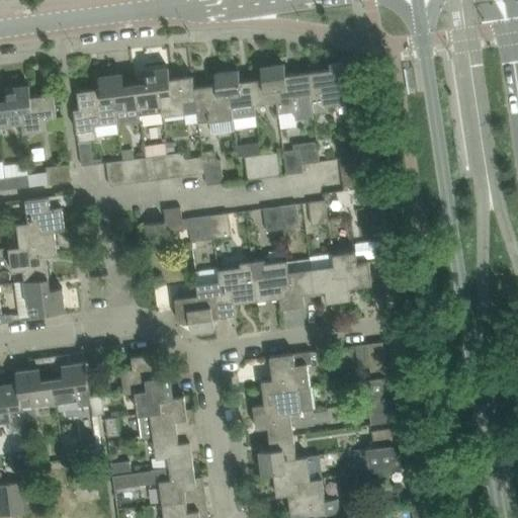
[(332,70),(309,73),(315,112),(327,110),(326,106),(347,103),(348,114),(350,114),(358,113),(370,111),(366,86),(363,64),(344,66),(343,62),(331,63),(332,70)]
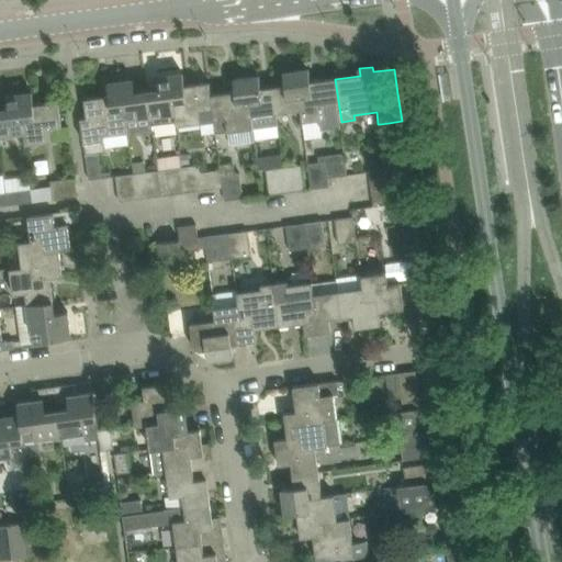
[(285,86),(273,87),(277,113),(302,110),(300,97),(312,96),(308,69),(283,72),(285,86)]
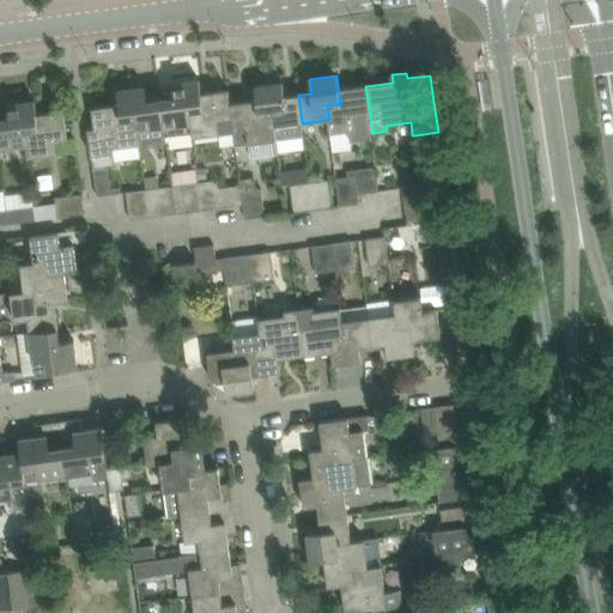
[(174,97),(161,98),(165,127),(167,141),(194,138),(190,110),(204,108),(199,80),(173,84),(174,97)]
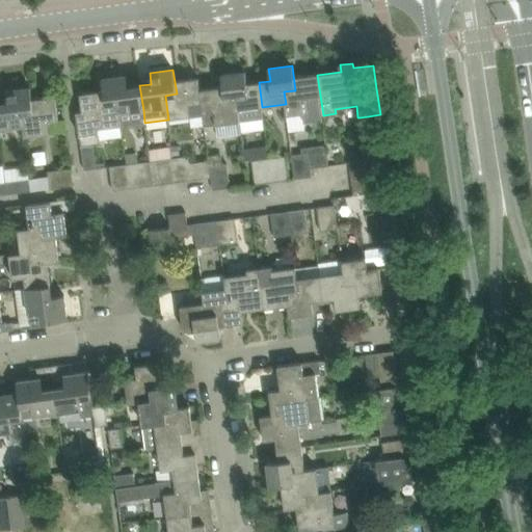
[(246,72),(222,75),(223,87),(225,99),(237,98),(240,122),(264,118),(262,107),(259,82),(247,84),(246,72)]
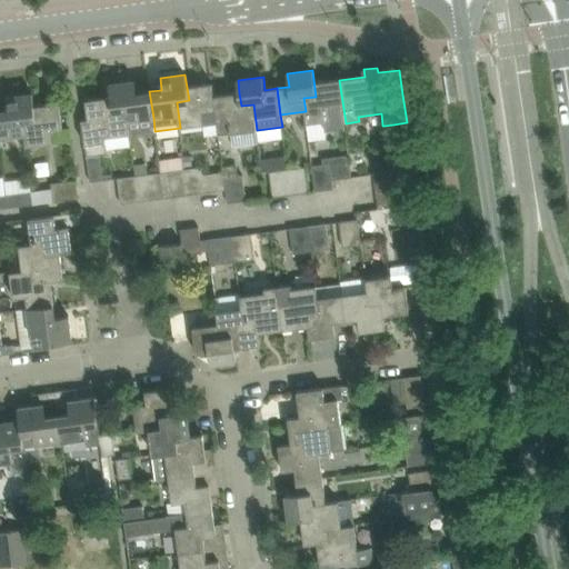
[(316,97),(303,98),(306,111),(307,123),(325,121),(326,129),(346,127),(346,123),(339,80),(317,82),(315,83),(316,97)]
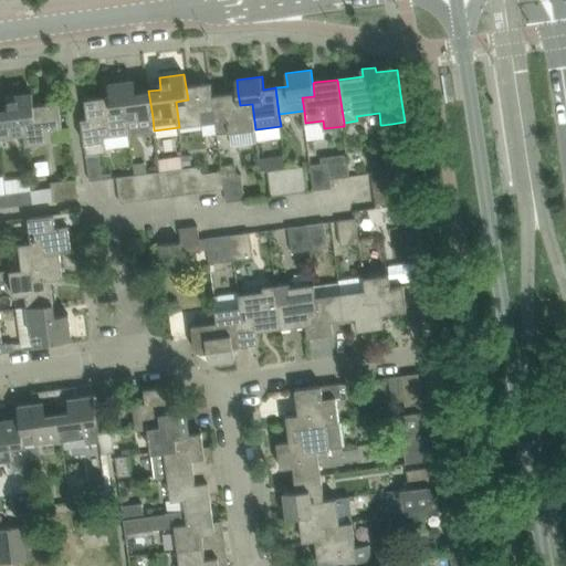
[(135,81),(109,84),(113,109),(125,108),(128,134),(129,134),(128,121),(153,117),(148,91),(137,93),(135,81)]
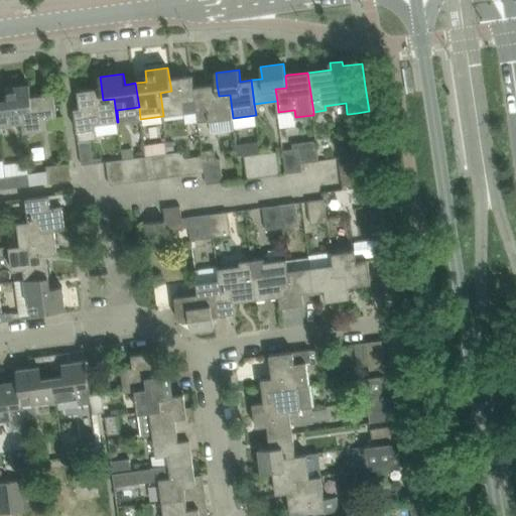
[(171,91),(160,93),(163,116),(186,112),(188,124),(199,123),(195,88),(192,76),(169,79),(171,91)]
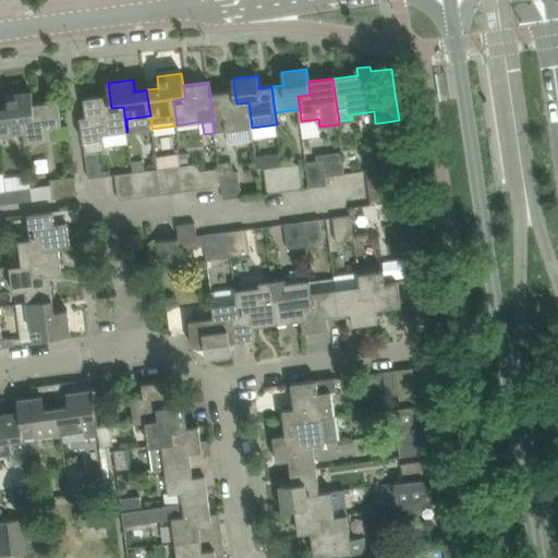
[(111,108),(108,83),(109,95),(85,98),(87,117),(81,117),(86,154),(98,152),(106,150),(104,134),(126,132),(123,107),(111,108)]
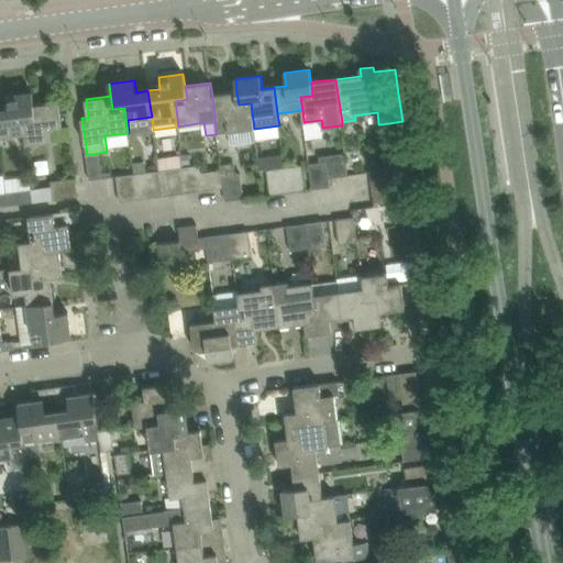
[(4,105),(0,105),(0,133),(0,136),(25,133),(23,119),(36,118),(34,105),(33,92),(8,96),(9,109),(4,109),(4,105)]
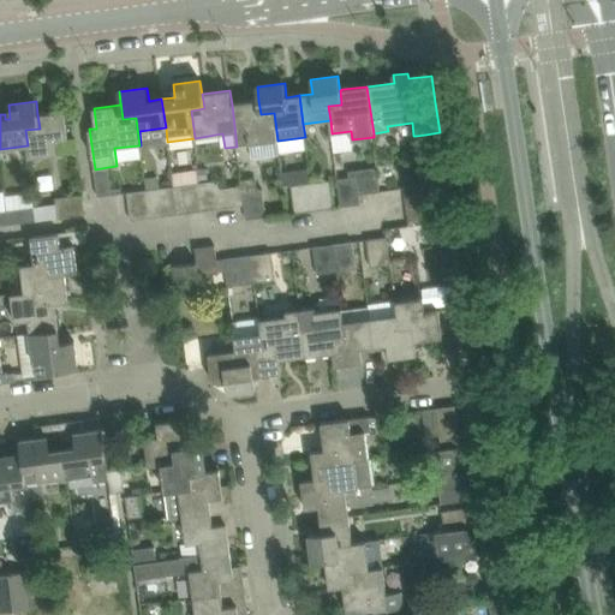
[(258,101),(232,105),(237,147),(250,144),(252,157),(280,154),(278,141),(274,113),(261,114),(258,101)]
